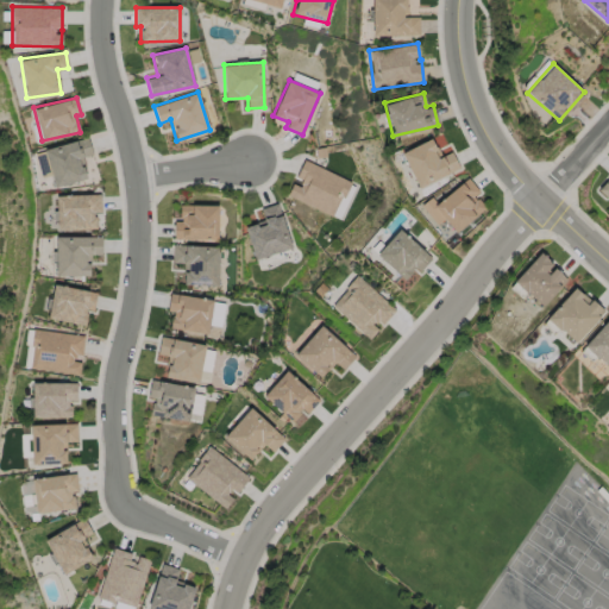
[(43,149),(54,187),(87,179),(81,157),(93,155),(88,137),(43,149)]
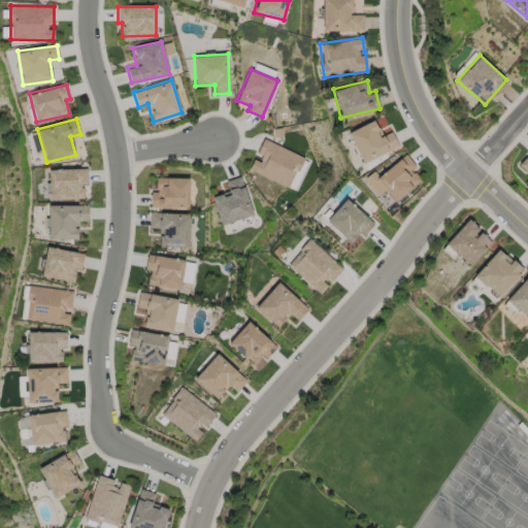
[(362,163),(398,146),(391,131),(382,135),(374,120),(348,132),(362,163)]
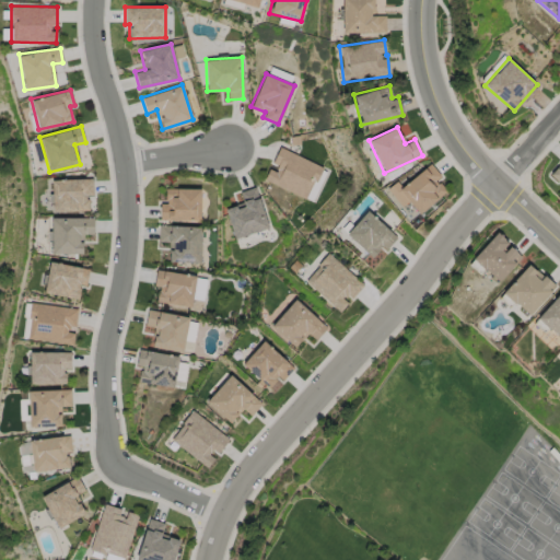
[(324,166),(279,147),(270,166),(270,165),(264,179),(306,198),(311,189),(313,190),(324,166)]
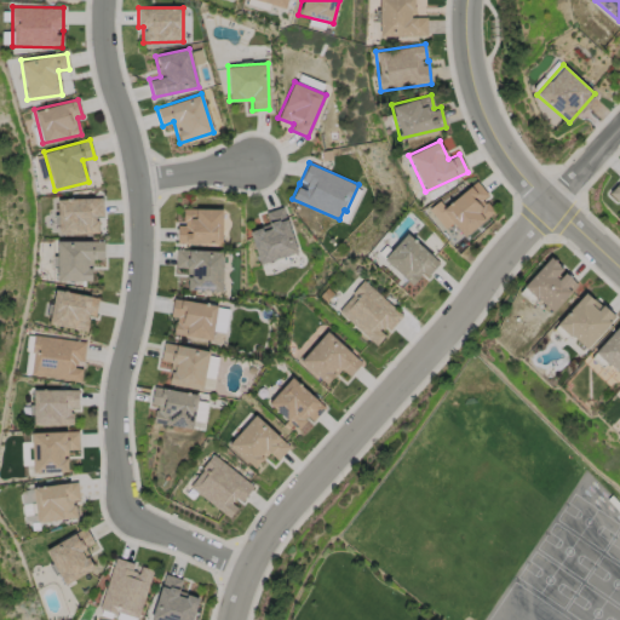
[(443,229),(452,222),(463,236),(494,212),(483,199),(488,195),(476,181),(443,206),(438,199),(426,208),(443,229)]
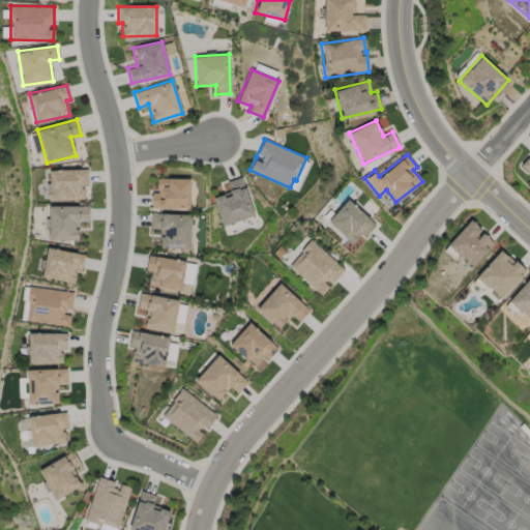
[(529,174),(529,177),(529,179),(529,154),(520,165),(529,174)]
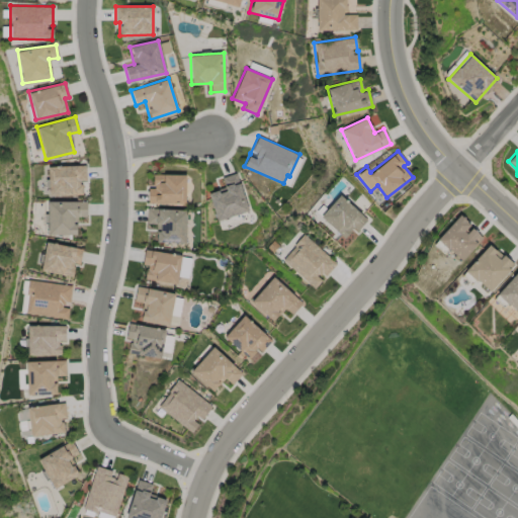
[(85,165),(48,166),(49,195),(81,194),(81,180),(86,180),(85,165)]
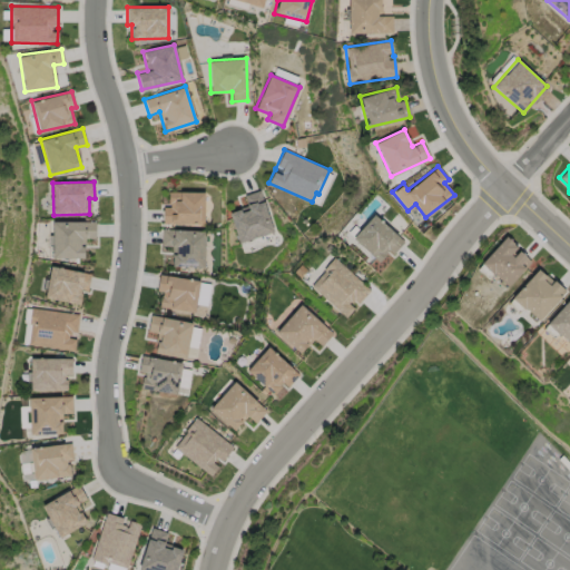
[(238,243),(273,232),(261,189),(244,195),(247,206),(228,212),(238,243)]
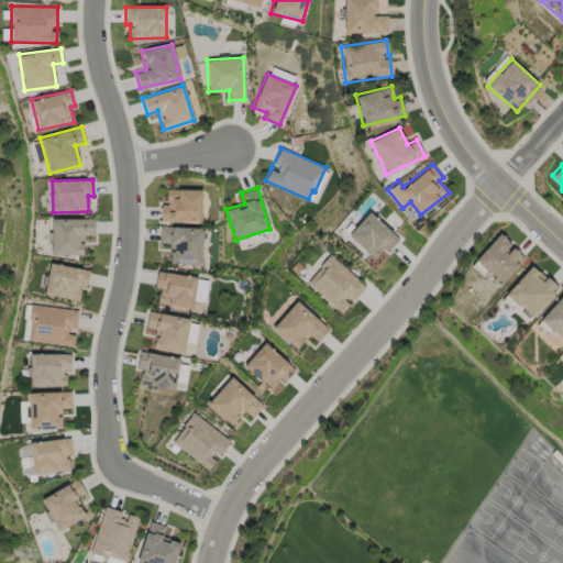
[(201,189),(166,189),(166,205),(161,205),(161,221),(200,222),(201,189)]
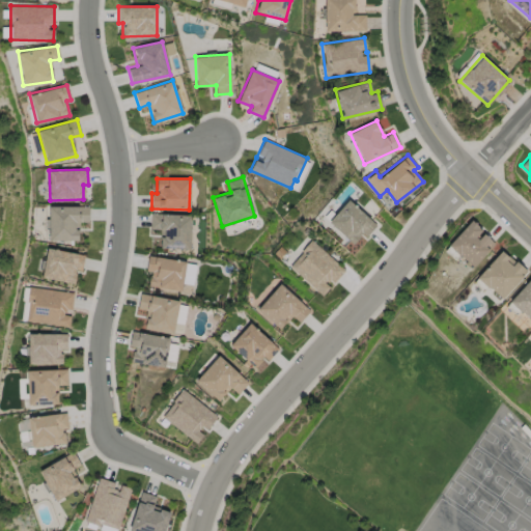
[(328,221),(353,244),(362,234),(365,238),(376,225),(348,199),(328,221)]
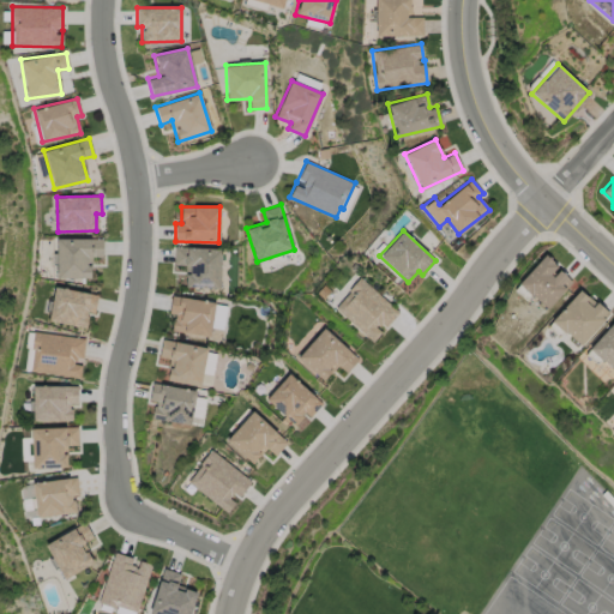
[(91,278),(90,256),(103,256),(102,238),(55,239),(56,278),(91,278)]
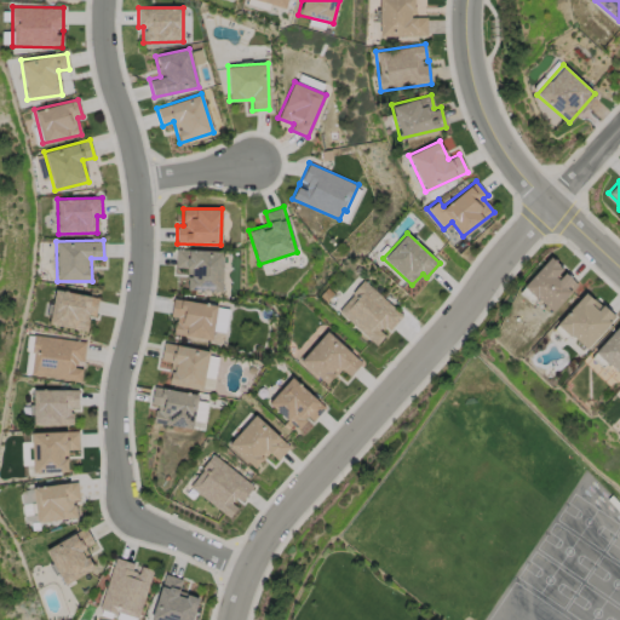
[(187,290),(222,291),(223,251),(176,250),(174,267),(187,268),(187,290)]
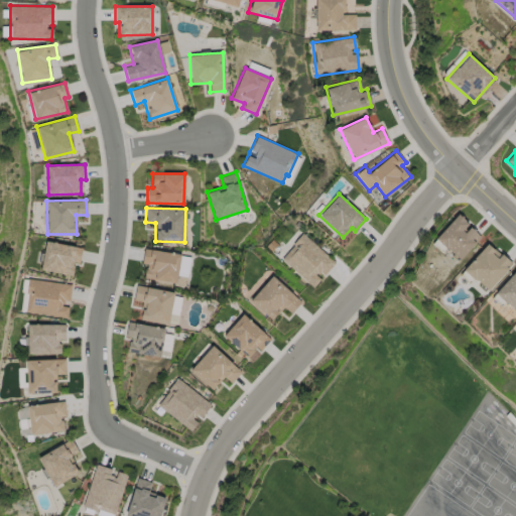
[(459,259),(481,236),(457,214),(434,237),(459,259)]
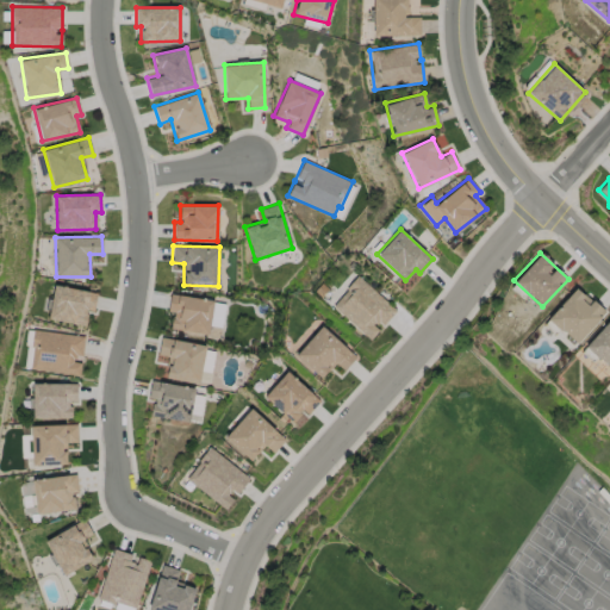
[(380,327),(380,328),(396,310),(358,275),(331,305),(369,340),(380,327)]
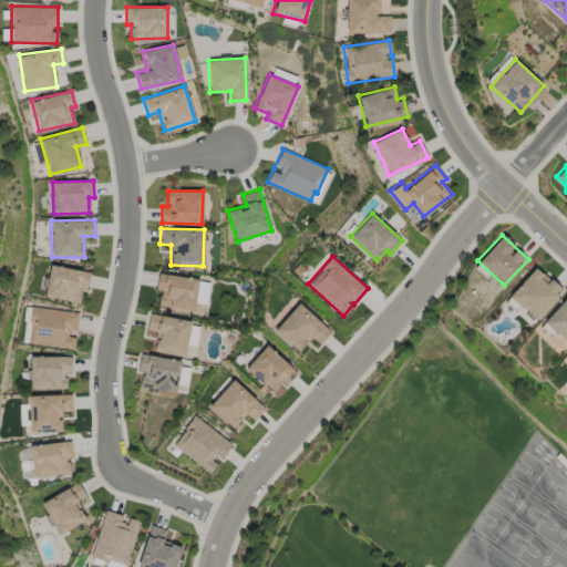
[(44,296),(79,302),(81,288),(88,289),(90,271),(50,265),(44,296)]
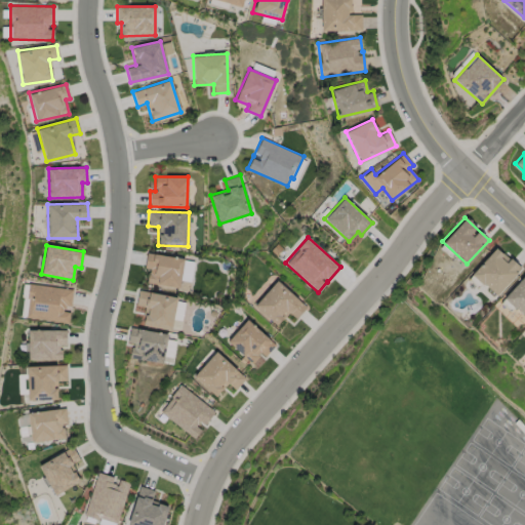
[(520,269),(495,245),(470,273),(495,295),(520,269)]
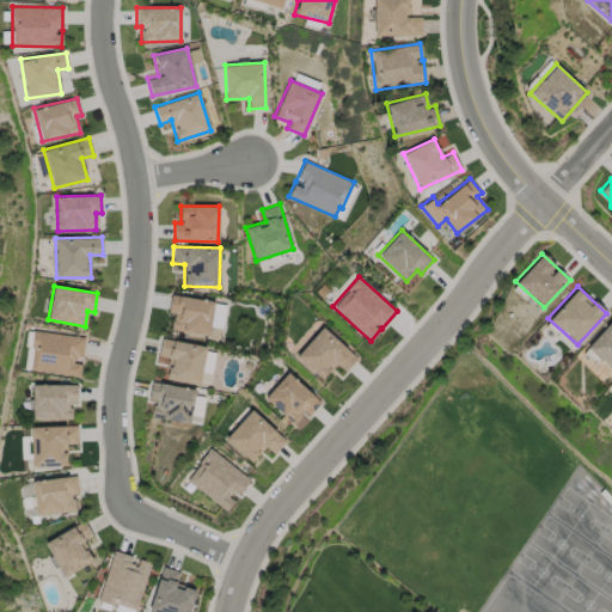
[(214,300),(171,294),(167,312),(173,312),(170,330),(209,336),(214,300)]
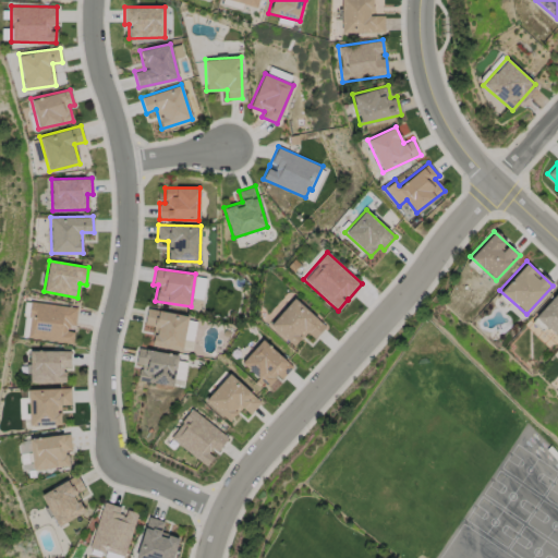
[(557,290),(535,316),(557,337),(557,290)]
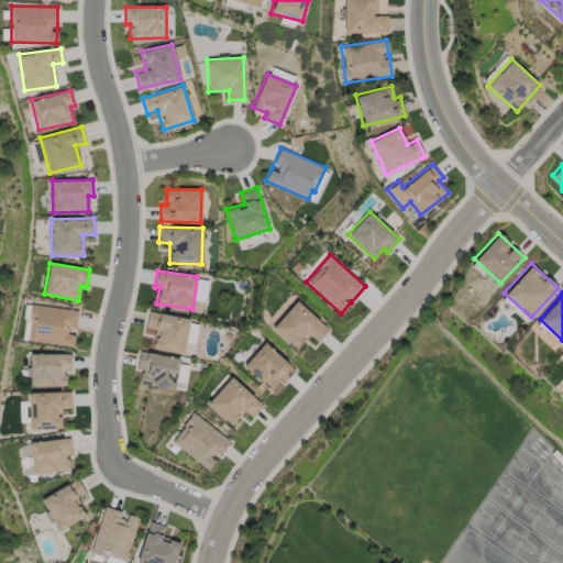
[(271,328),(295,350),(309,334),(317,341),(329,329),(296,300),(271,328)]
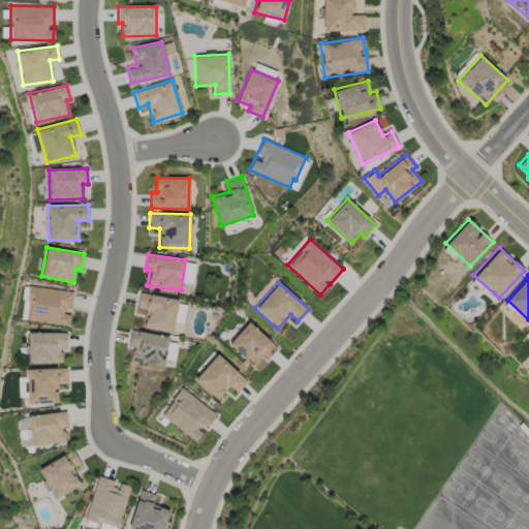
[(73,290),(29,285),(25,320),(68,324),(70,311),(73,290)]
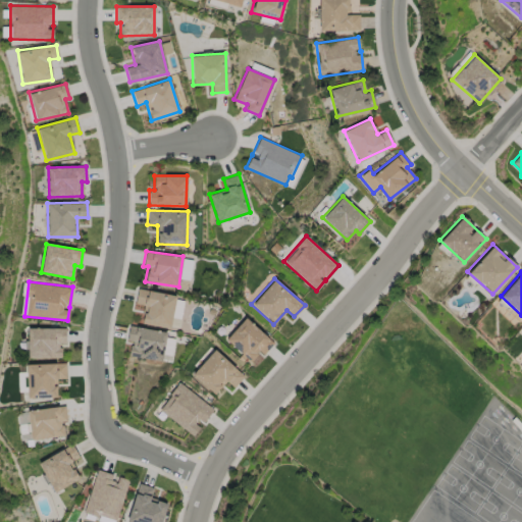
[(141,323),(170,327),(174,294),(137,289),(136,303),(144,304),(141,323)]
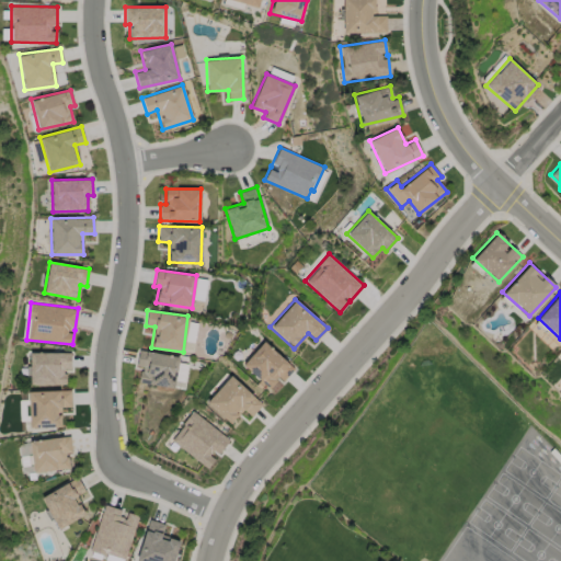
[(267,389),(278,377),(282,380),(294,369),(265,340),(242,363),(267,389)]
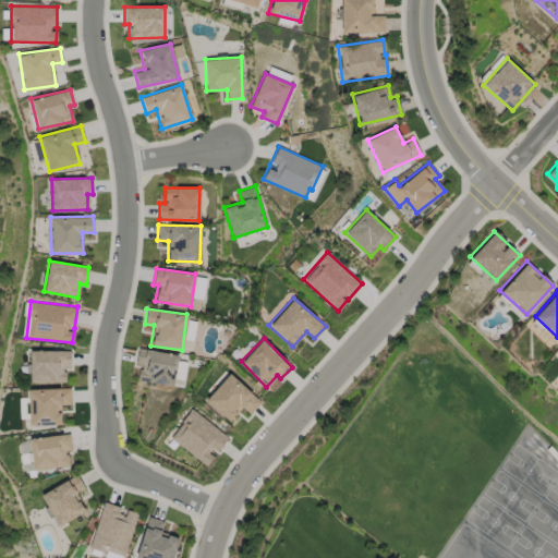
[(179,354),(137,348),(135,364),(140,365),(137,380),(173,386),(179,354)]
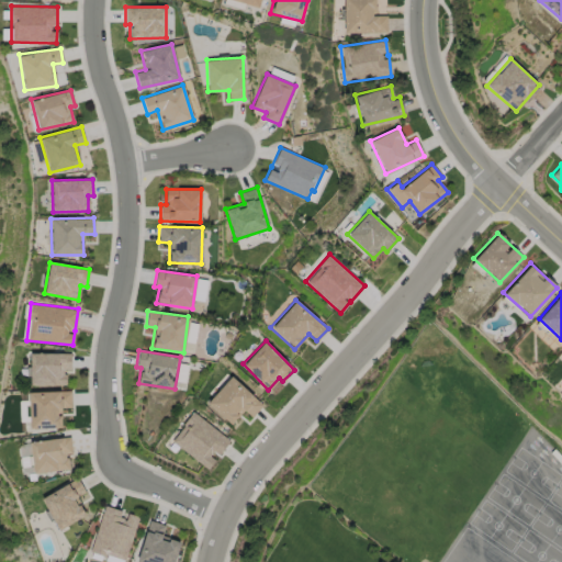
[(65,384),(65,369),(71,369),(70,351),(29,352),(30,385),(65,384)]
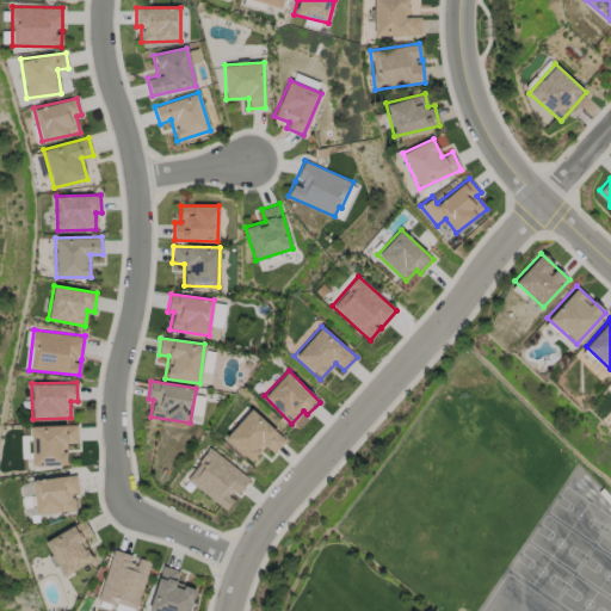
[(265,445),(273,454),(285,440),(251,408),(223,438),(250,462),(265,445)]
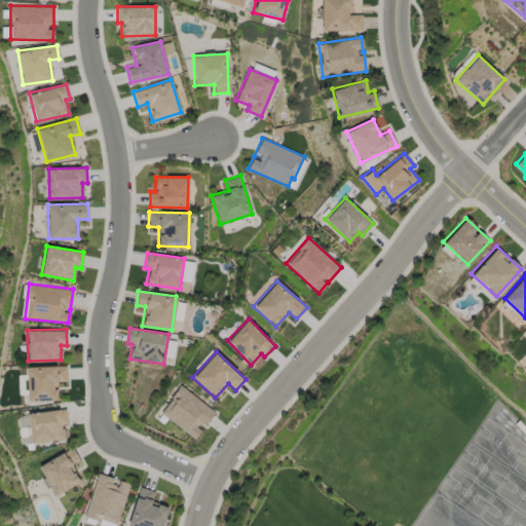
[(57,400),(57,380),(67,380),(67,365),(26,366),(27,401),(57,400)]
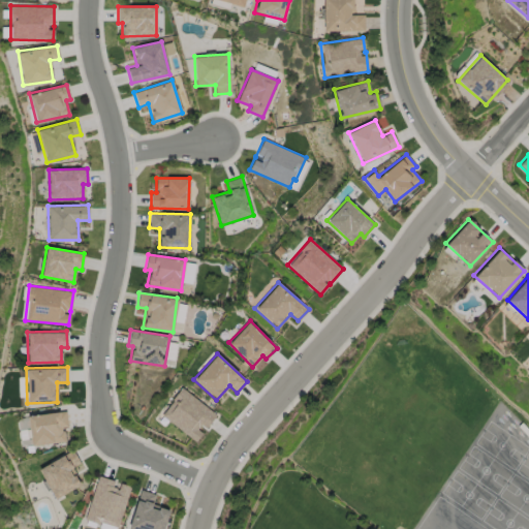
[(216,414),(181,387),(160,414),(195,441),(204,430),(204,431),(216,414)]
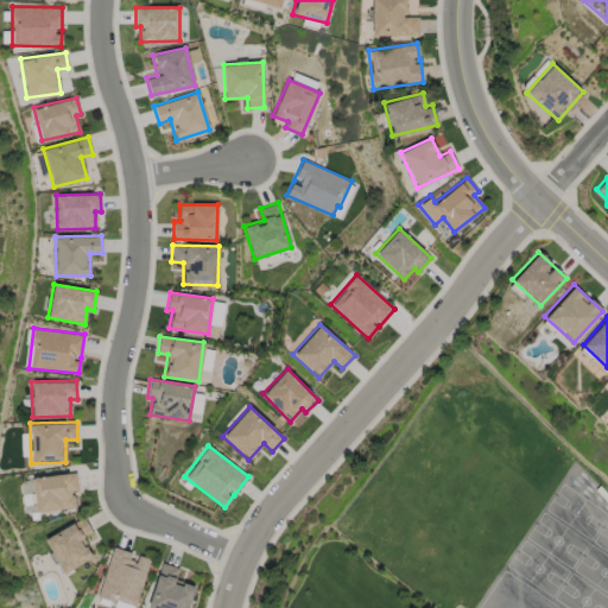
[(32,477),(37,512),(75,507),(73,491),(78,489),(75,472),(32,477)]
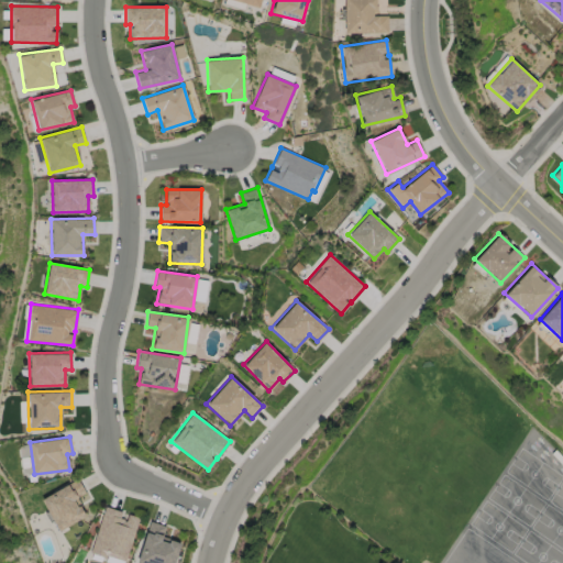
[(23,474),(32,473),(28,444),(18,445),(23,474)]
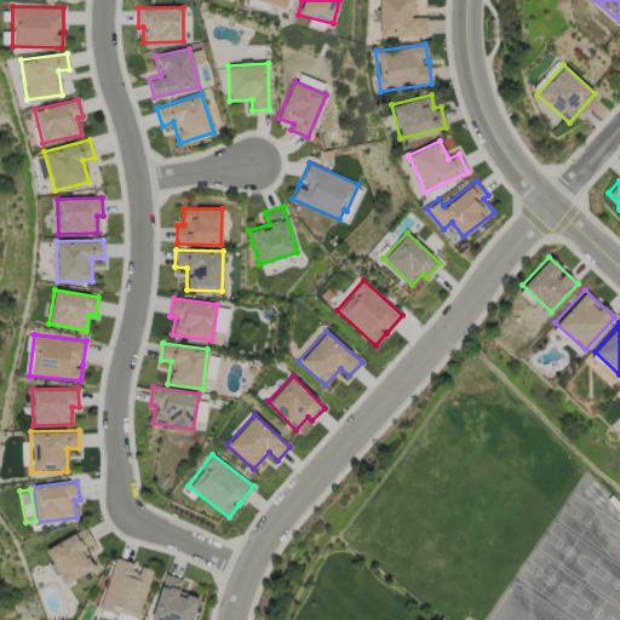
[(95,567),(84,549),(93,543),(85,527),(45,550),(64,584),(95,567)]
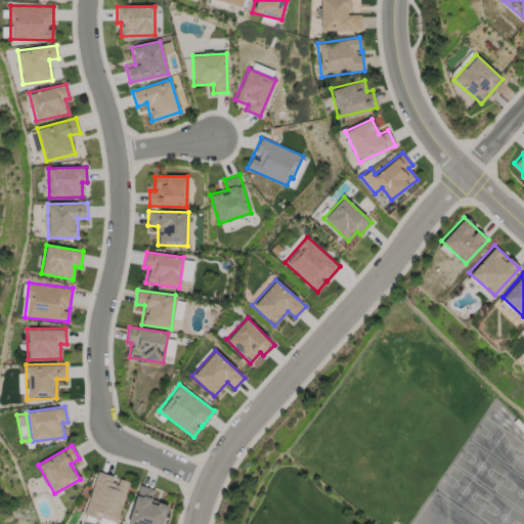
[(83,516),(108,523),(116,523),(129,481),(116,477),(96,471),(83,516)]
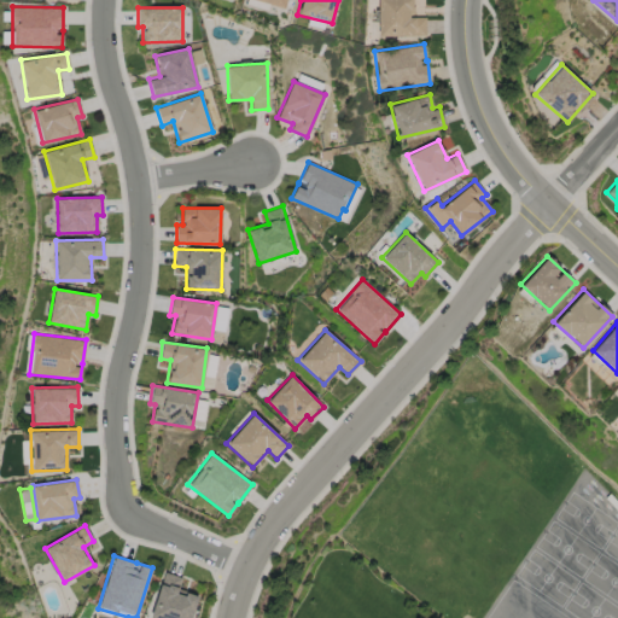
[(152,617),(191,617),(198,595),(179,589),(181,577),(163,571),(150,617),(152,617)]
